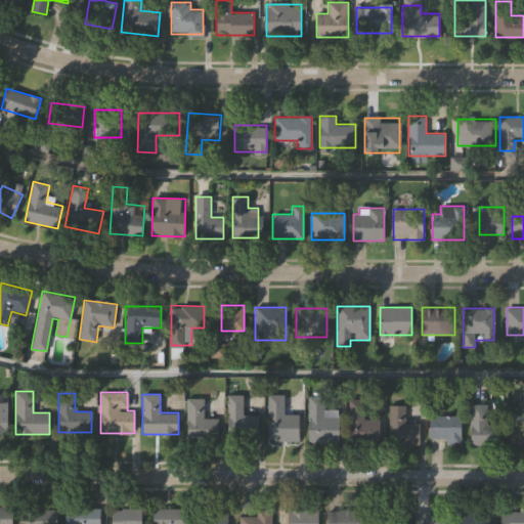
[(226,395),(244,395),(245,416),(260,416),(260,438),(227,439),(226,395)]
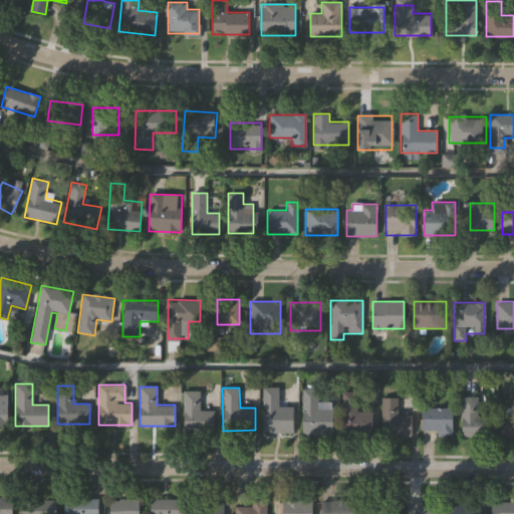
[(282,403),(294,402),(294,432),(265,432),(264,388),(282,388),(282,403)]
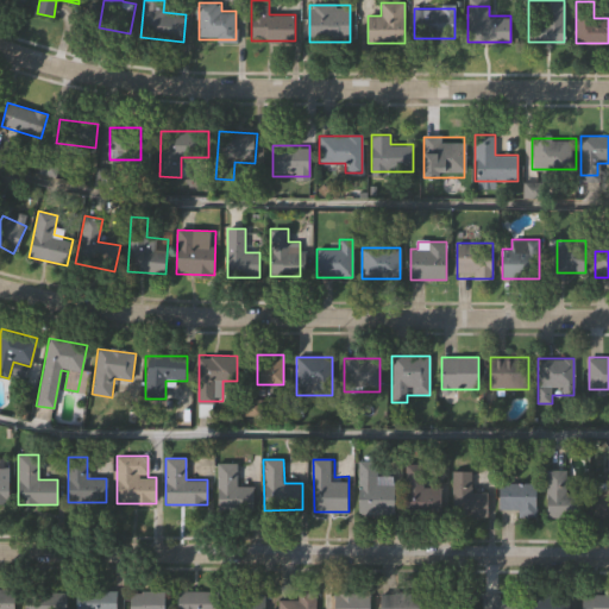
[(377,460),(377,476),(394,476),(394,516),(359,516),(359,460),(377,460)]
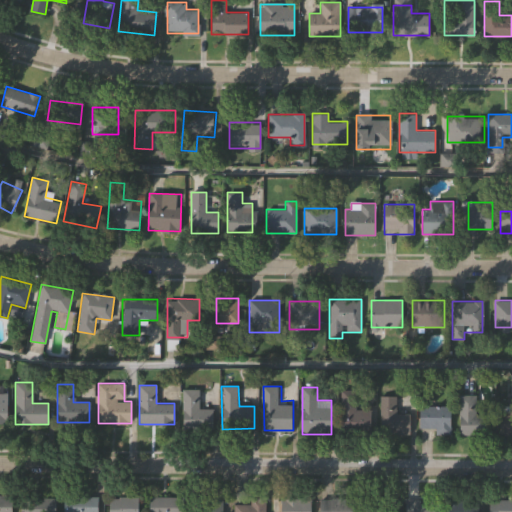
[(183,389),(198,389),(198,409),(213,409),(213,427),(183,427),(183,389)]
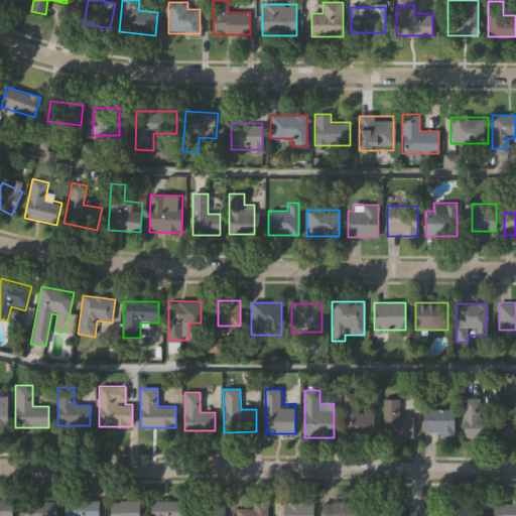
[(359,393),(359,412),(375,412),(375,433),(343,433),(343,393),(359,393)]
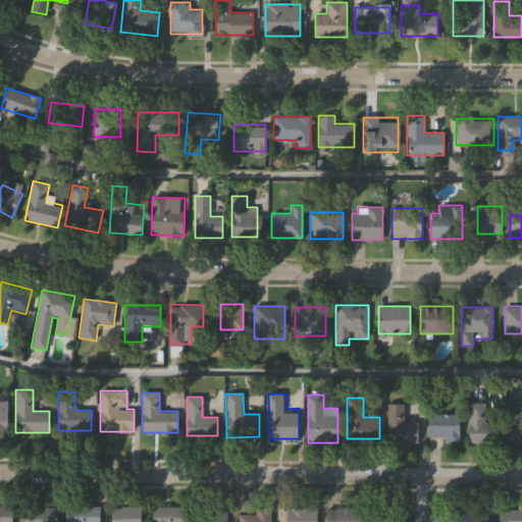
[(8,402),(0,402),(0,433),(8,434),(8,402)]
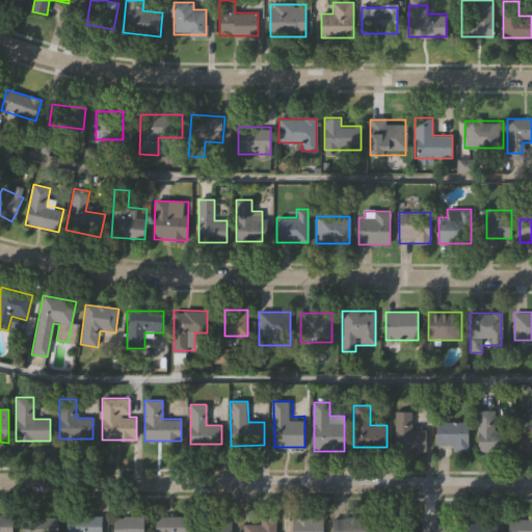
[(477,410),(494,410),(494,431),(509,431),(509,452),(477,452),(477,410)]
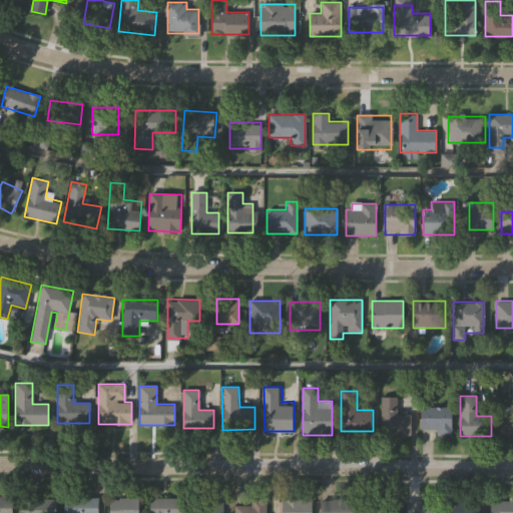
[(411,414),(411,435),(381,435),(381,397),(397,397),(397,414),(411,414)]
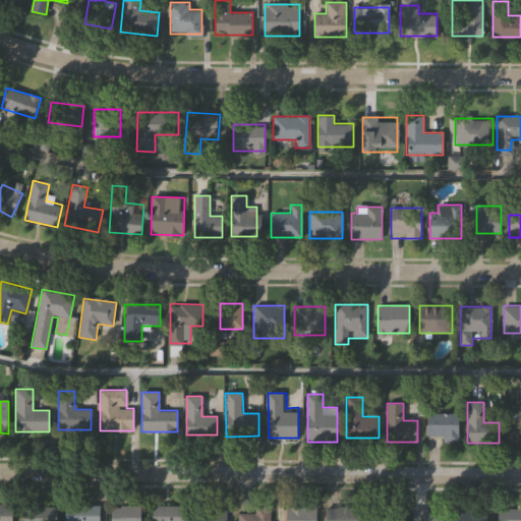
[(520,443),(511,443),(511,420),(517,420),(517,403),(520,403),(520,443)]
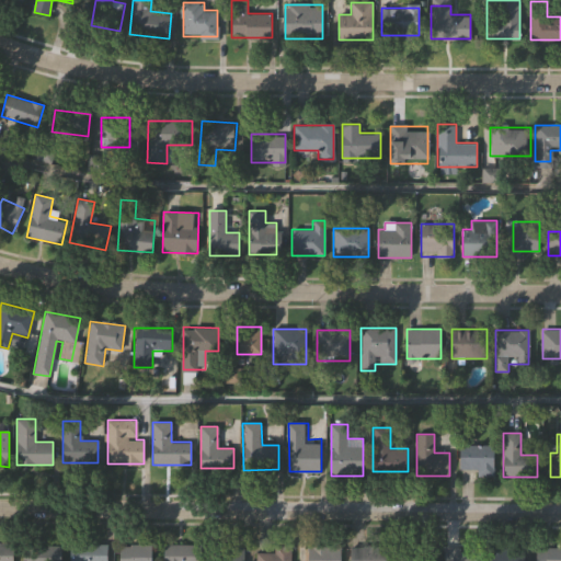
[(494,445),(494,477),(476,477),(476,470),(460,470),(460,445),(494,445)]
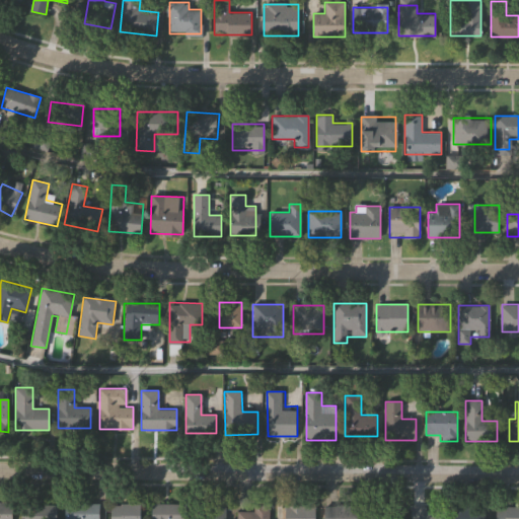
[(0,518),(0,502),(12,502),(11,518),(0,518)]
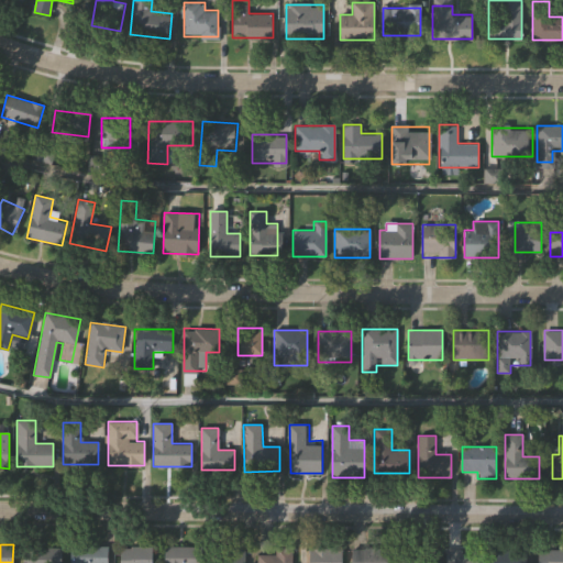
[(69,562),(69,545),(108,545),(108,562),(69,562)]
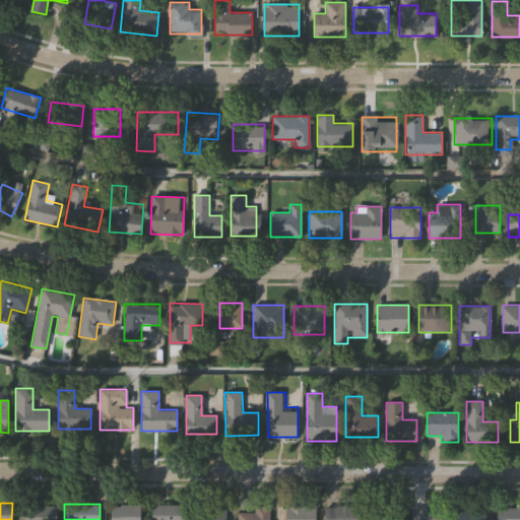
[(21,519),(21,505),(56,505),(56,519),(21,519)]
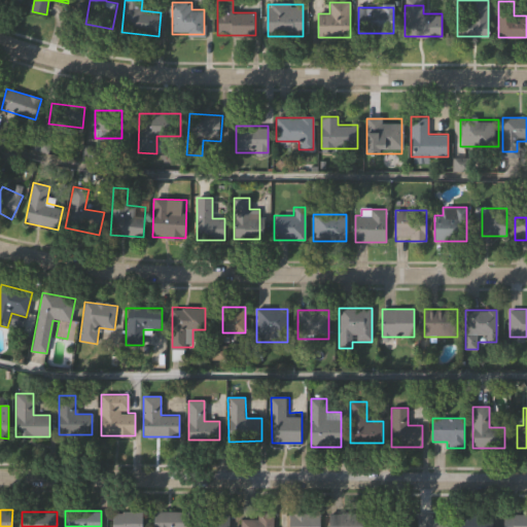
[(142,512),(142,526),(112,526),(112,512),(142,512)]
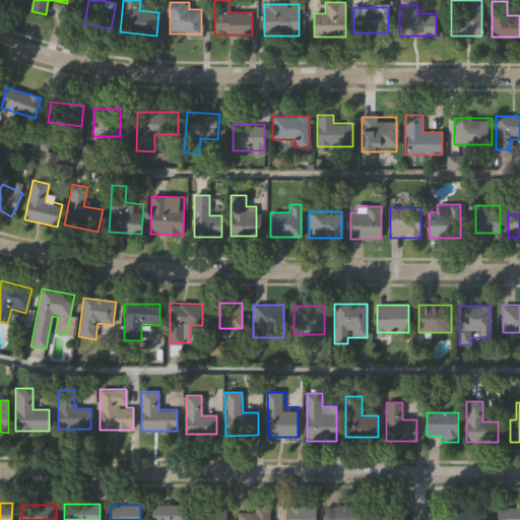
[(151,519),(151,505),(185,505),(185,519),(151,519)]
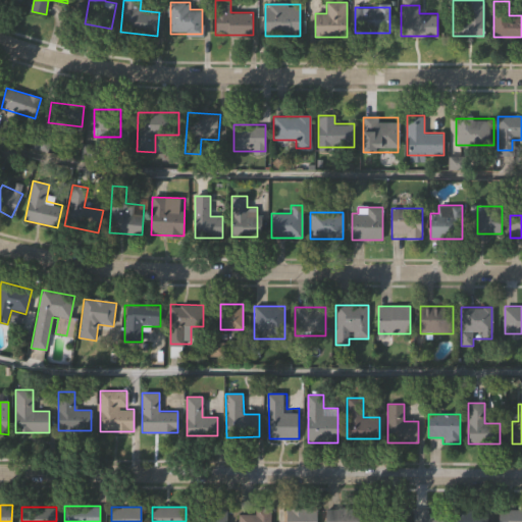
[(227,508),(226,521),(196,521),(196,508),(227,508)]
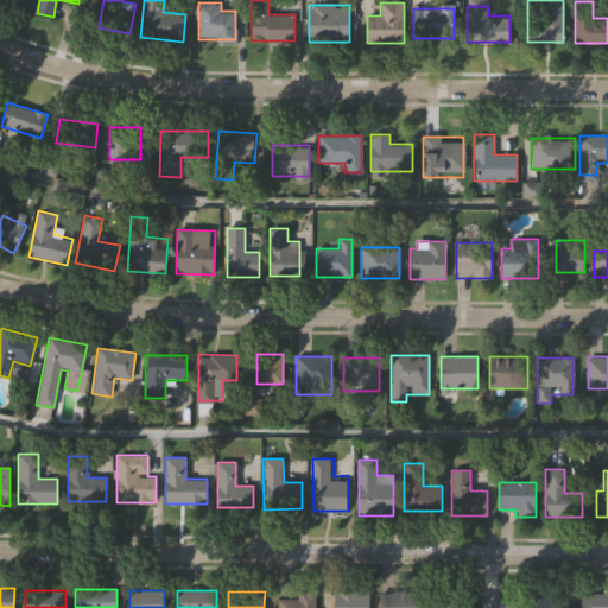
[(380,607),(380,591),(420,591),(420,607),(380,607)]
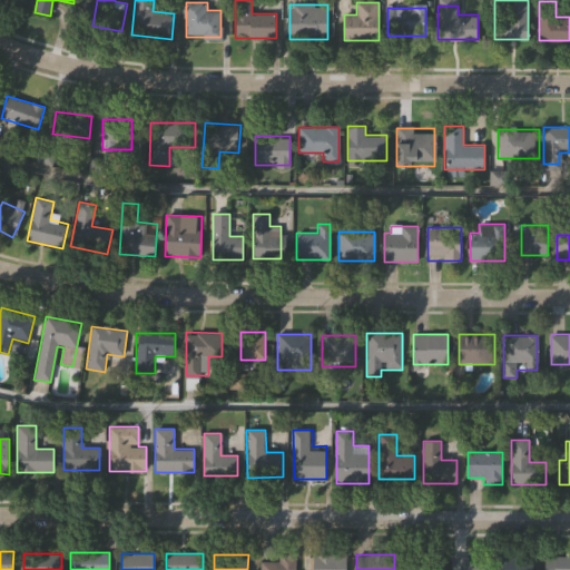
[(346,556),(346,569),(313,569),(313,556),(346,556)]
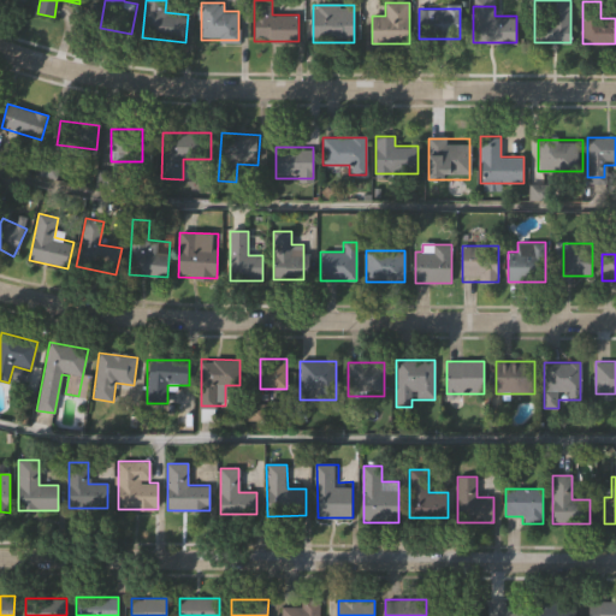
[(527,615),(485,615),(485,600),(527,600),(527,615)]
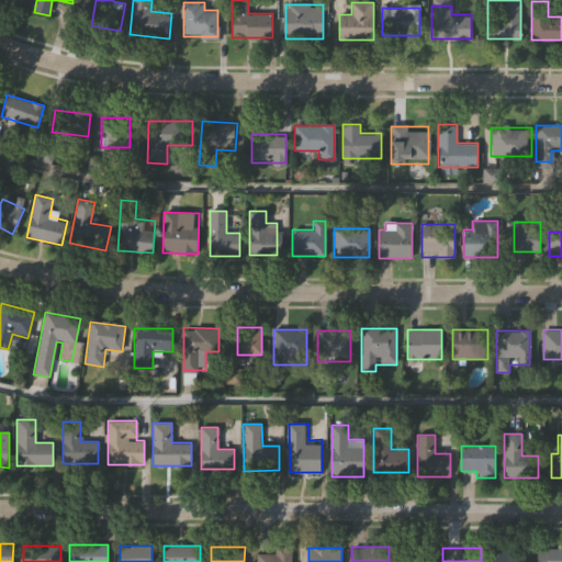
[(492,561),(492,548),(524,548),(524,561),(492,561)]
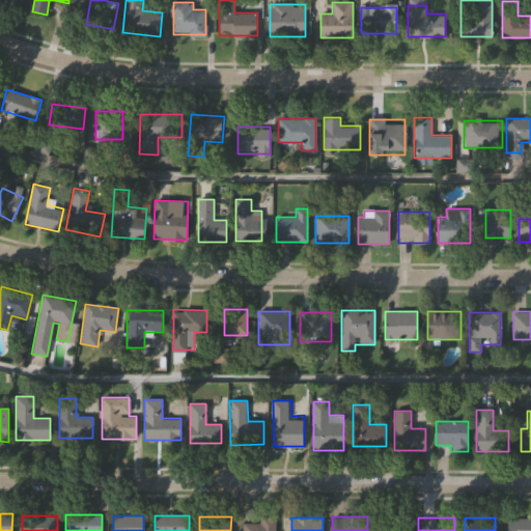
[(507,530),(507,519),(530,519),(530,530),(507,530)]
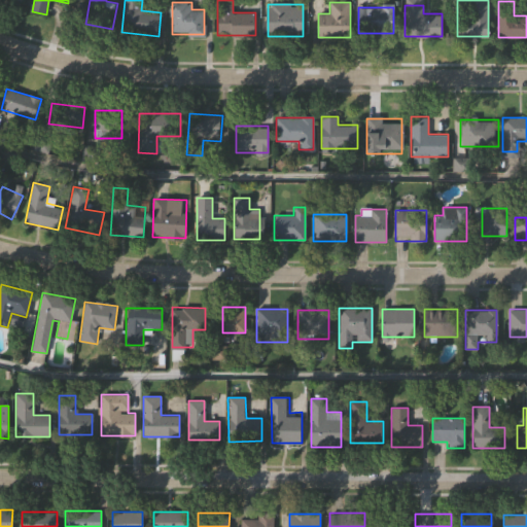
[(395,518),(395,526),(372,526),(372,518),(395,518)]
